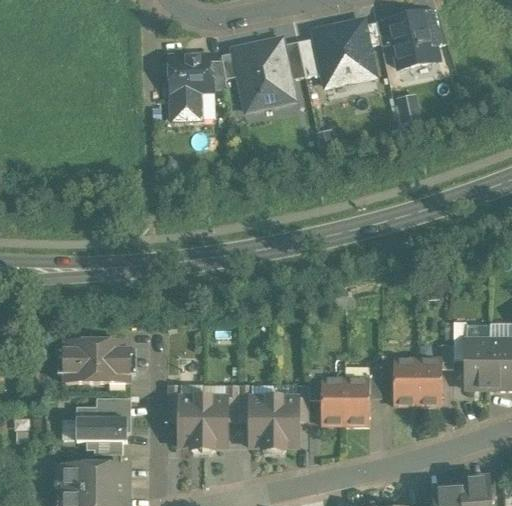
[(437,7),(423,10),(430,38),(433,37),(435,44),(447,42),(437,7)]
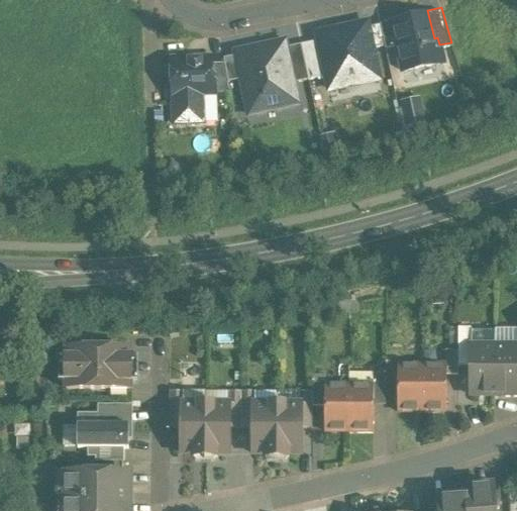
[(427,10),(392,18),(397,41),(403,68),(442,59),(439,44),(437,37),(434,38),(427,10)]
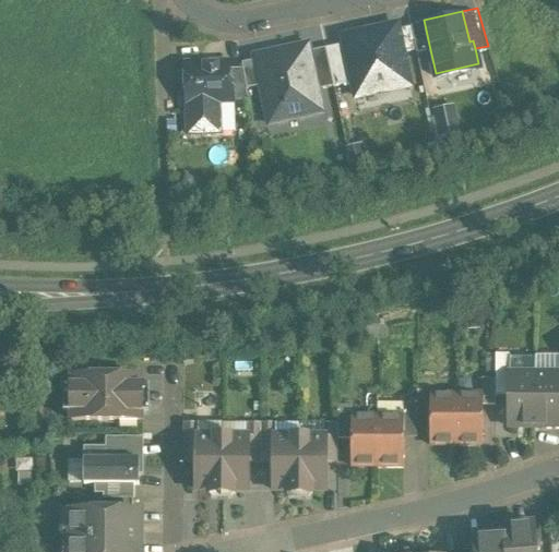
[(424,20),(411,22),(416,45),(416,48),(429,45),(424,20)]
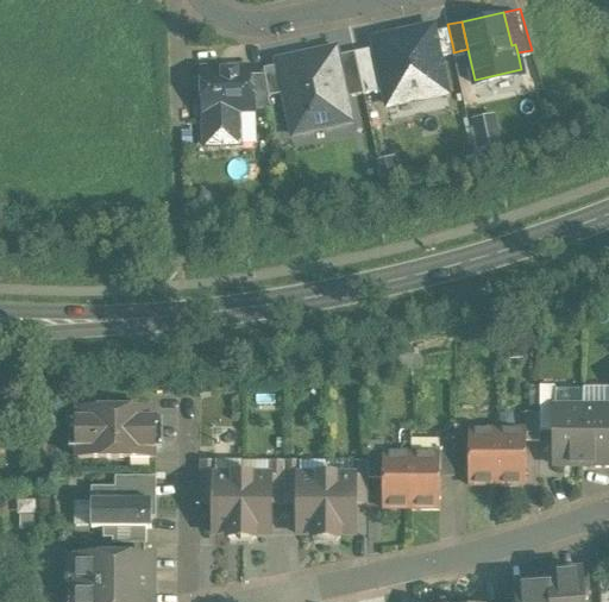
[(432,23),(374,36),(384,85),(388,100),(445,88),(438,52),(433,27),(432,23)]
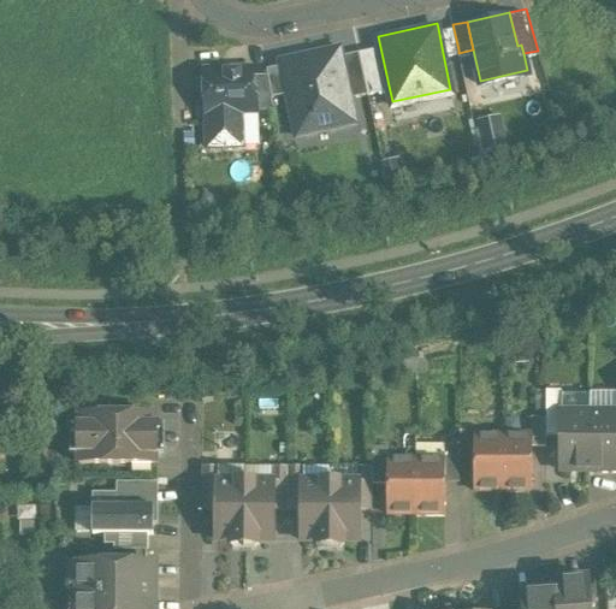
[(452,24),(438,28),(443,53),(458,49),(452,24)]
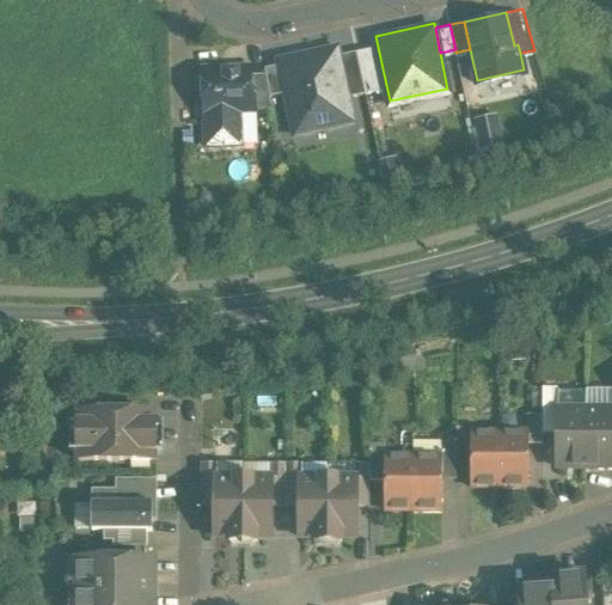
[(286,89),(294,127),(352,114),(347,93),(338,52),(336,42),(277,55),(279,61),(286,89)]
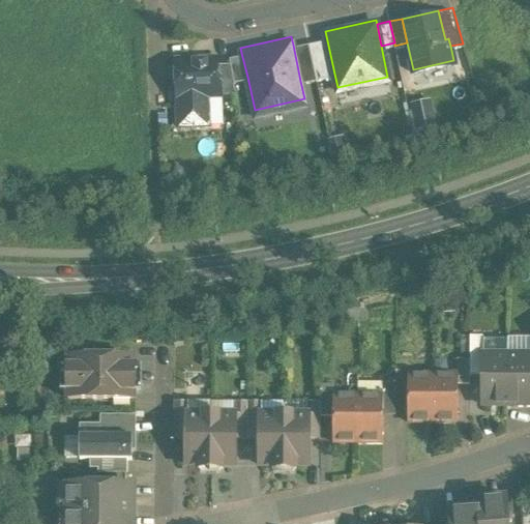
[(326,37),(307,41),(316,78),(334,74),(326,37)]
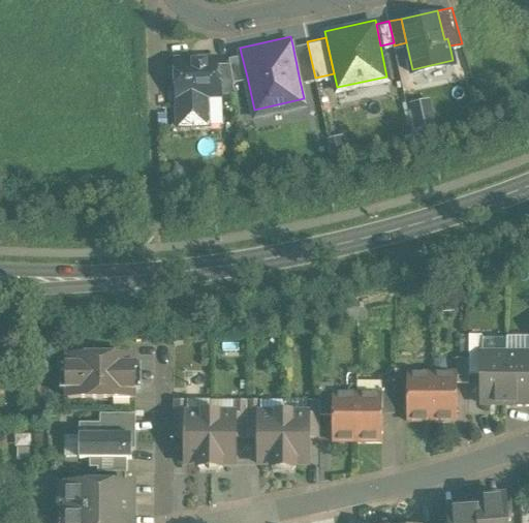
[(315,78),(307,41),(292,44),(300,81),(315,78)]
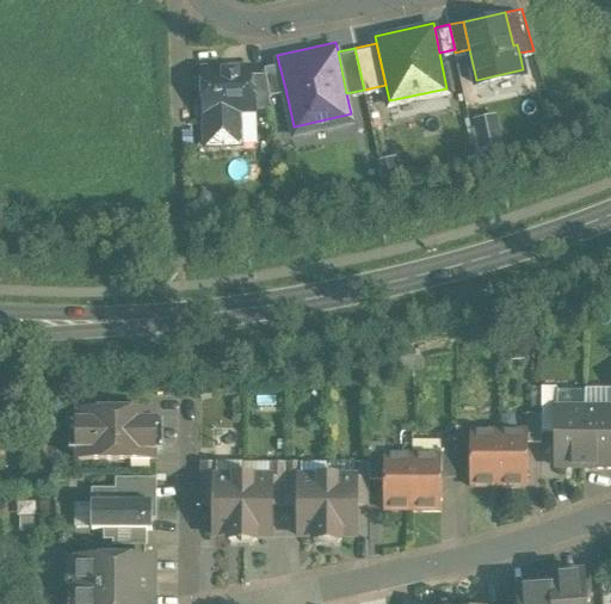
[(285,88),(278,61),(264,62),(265,71),(269,92),(285,88)]
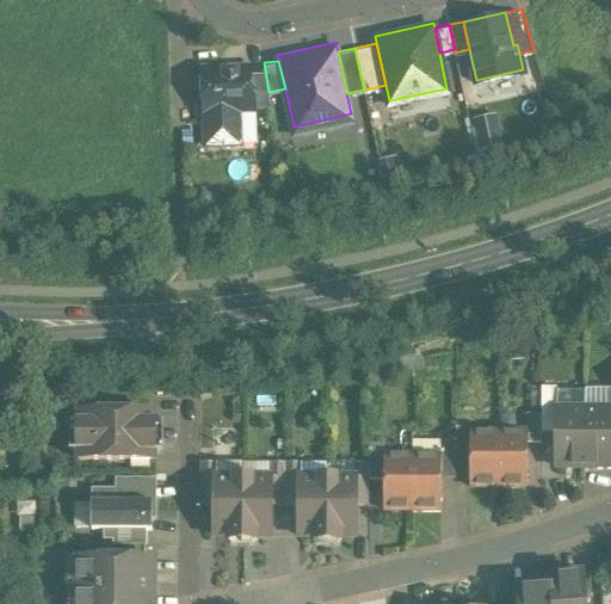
[(248,63),(203,66),(205,142),(240,140),(238,106),(254,106),(254,105),(253,88),(250,85),(248,71),(248,63)]
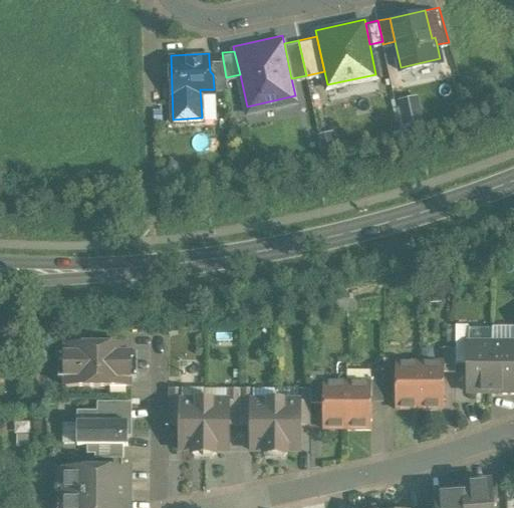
[(223,59),(209,59),(210,71),(213,74),(214,88),(228,88),(226,77),(223,59)]
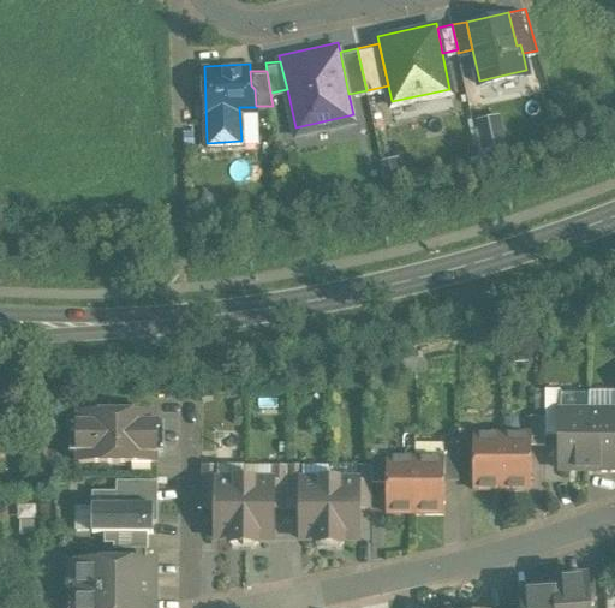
[(476,115),(484,144),(507,138),(500,109),(476,115)]
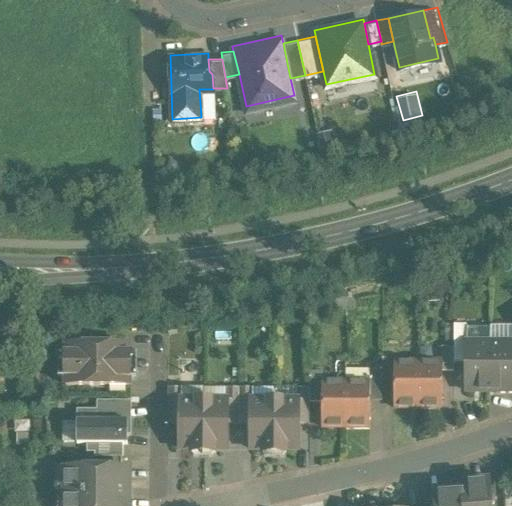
[(466,323),(453,323),(453,342),(453,358),(465,358),(465,339),(466,339),(466,323)]
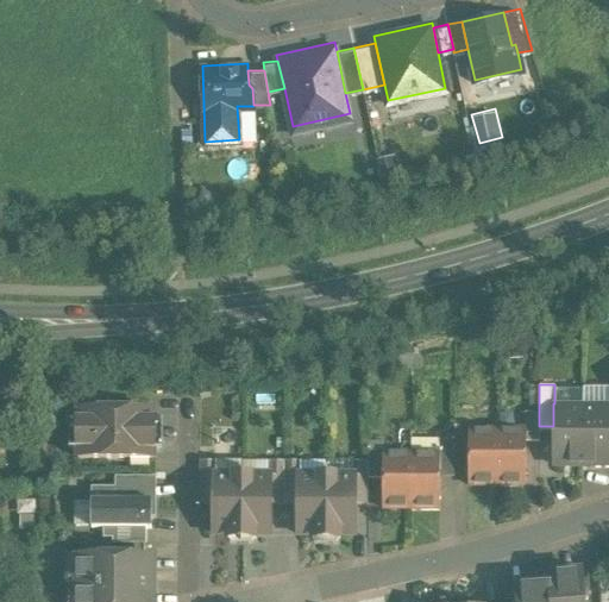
[(608,402),(582,403),(582,461),(608,459),(608,402)]
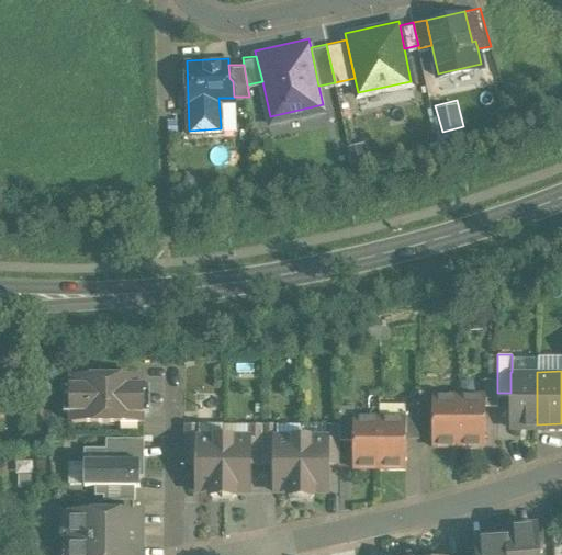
[(537,425),(537,372),(512,372),(510,372),(510,393),(510,425),(537,425)]
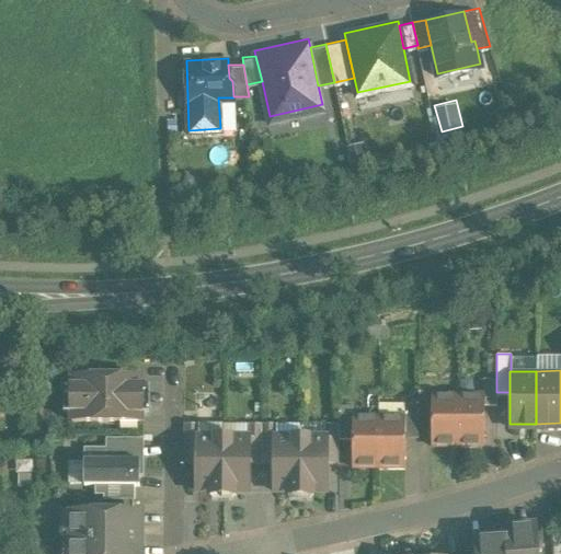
[(111,376),(100,376),(100,378),(71,378),(71,417),(141,417),(141,374),(111,374),(111,376)]
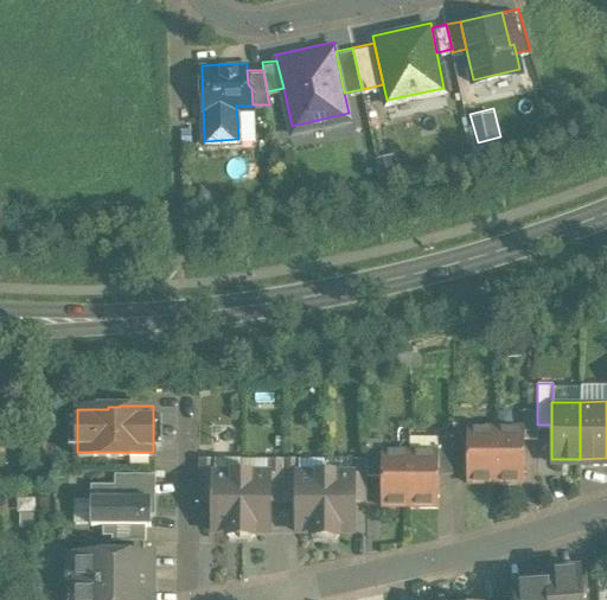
[(537,406),(523,407),(523,425),(523,435),(537,434),(537,425),(537,406)]
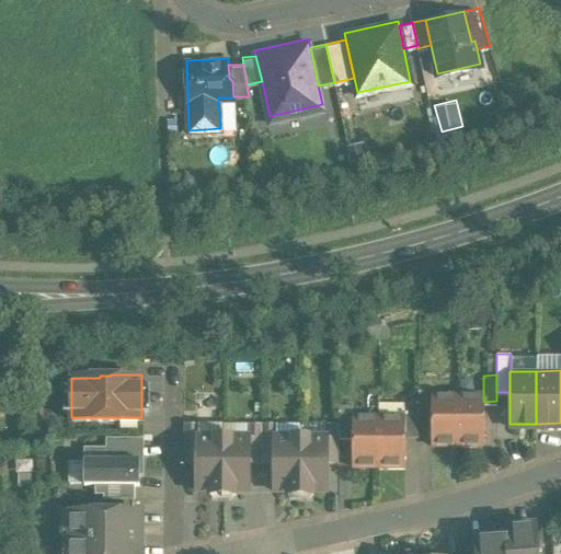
[(431,388),(418,388),(418,410),(418,413),(431,413),(431,392),(431,388)]
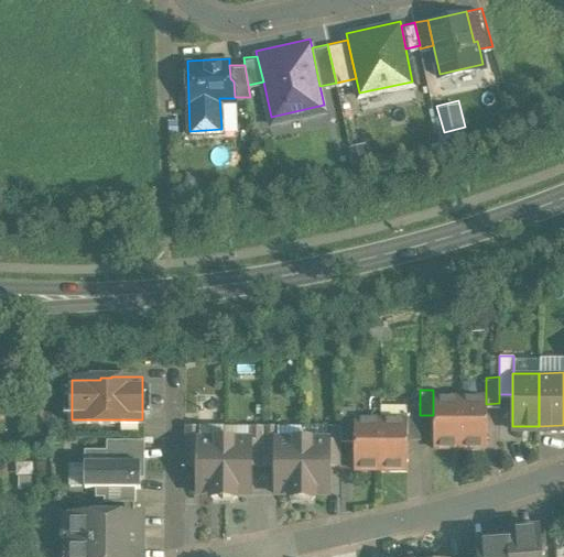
[(459,394),(433,394),(433,415),(433,444),(459,444),(459,394)]
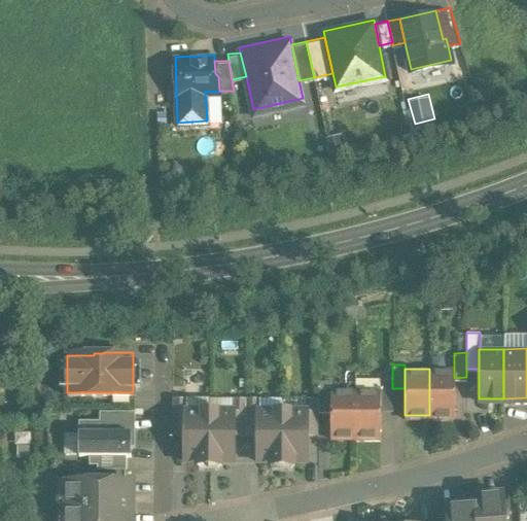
[(454,369),(429,369),(429,415),(454,415),(454,378),(454,369)]
